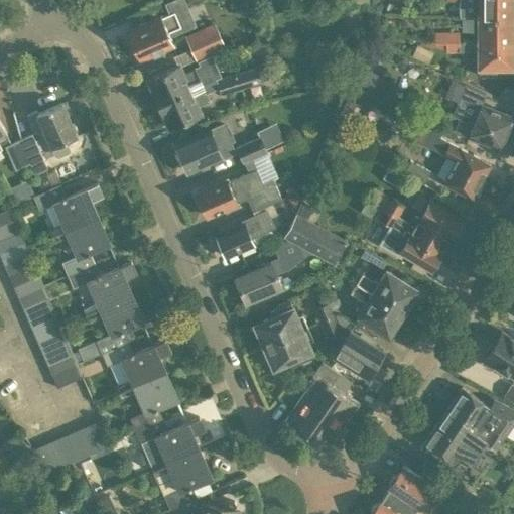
[(461,0),(461,4),(461,19),(475,19),(475,20),(513,20),(513,0),(461,0)]
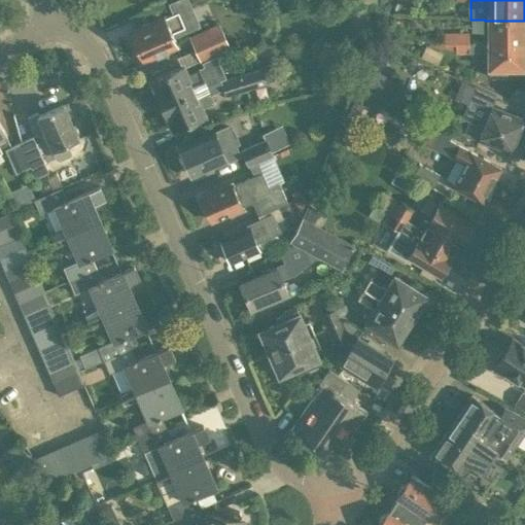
[(186,29),(179,12),(176,14),(131,34),(138,50),(136,53),(141,65),(143,63),(144,64),(178,49),(172,35),(186,29)]
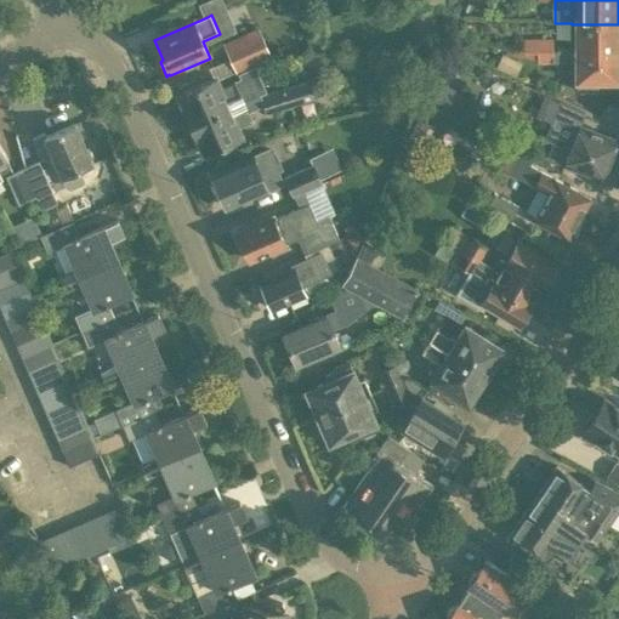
[(572,49),(572,54),(618,54),(618,24),(572,24),(572,49)]
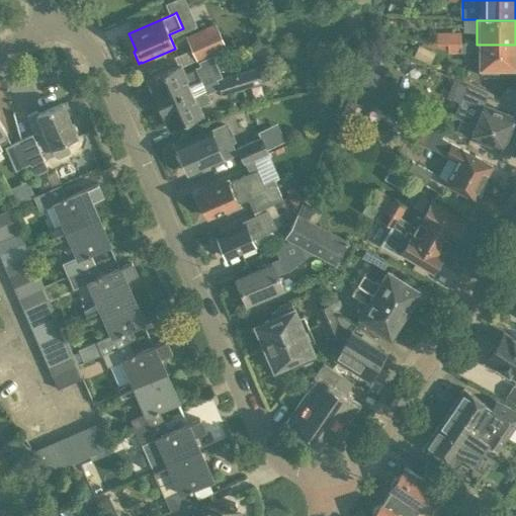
[(217,24),(187,37),(193,52),(223,38),(217,24)]
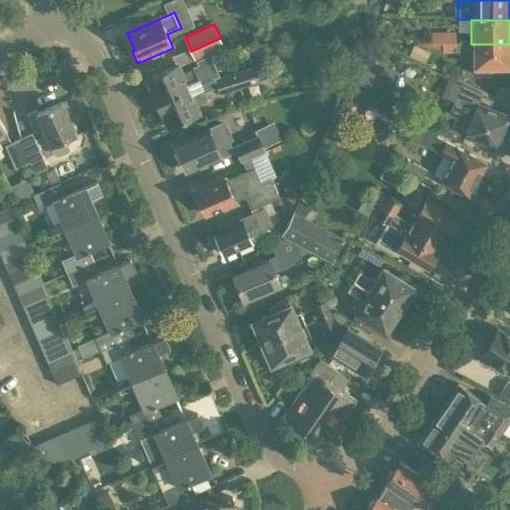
[(434,44),(444,44),(457,44),(457,34),(444,34),(434,34),(434,44)]
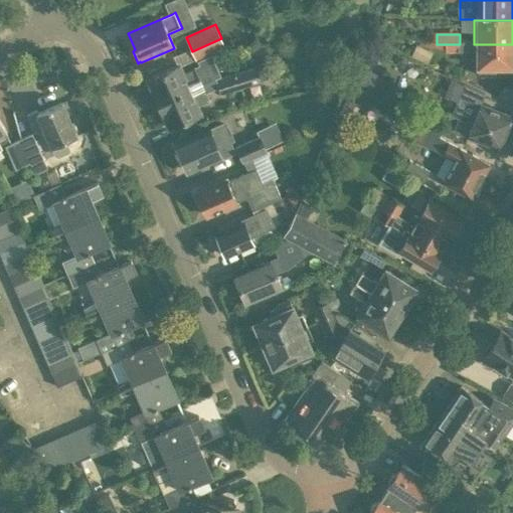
[(227,51),(221,38),(192,51),(198,64),(227,51)]
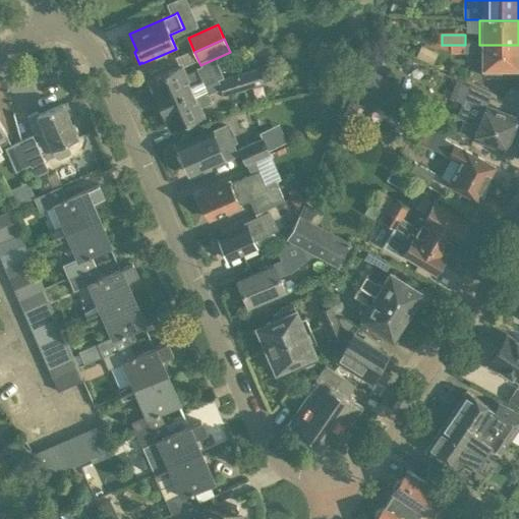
[(518,45),(452,45),(452,54),(465,54),(481,54),(481,71),(483,71),(483,77),(518,77),(518,45)]
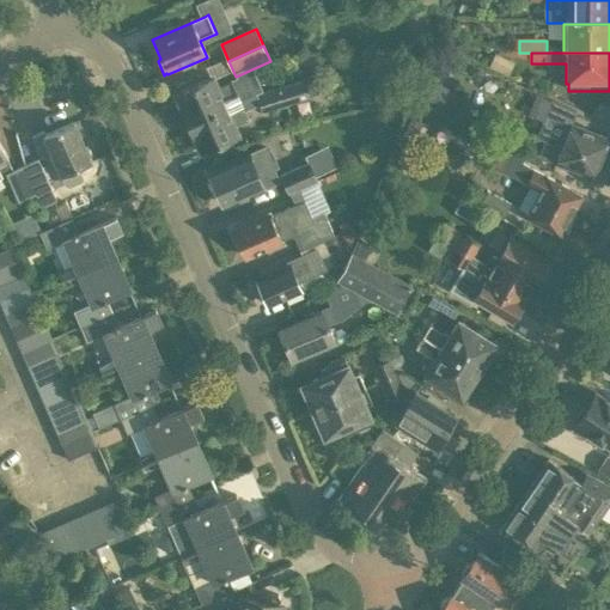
[(237,79),(219,86),(214,78),(176,95),(189,124),(260,93),(263,92),(254,69),(236,77),(237,79)]
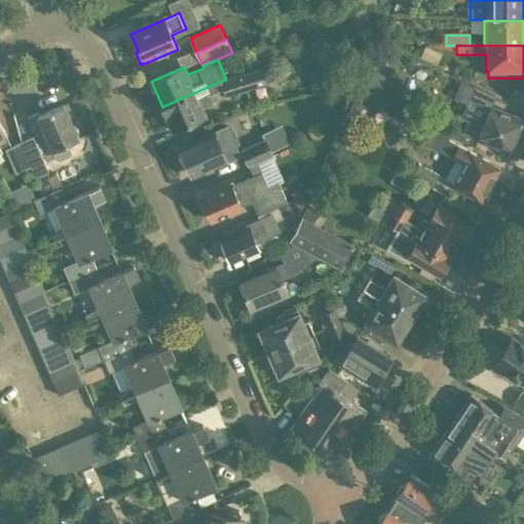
[(224,82),(223,80),(162,107),(174,134),(207,118),(202,108),(214,104),(211,97),(224,91),(226,98),(267,84),(263,70),(224,82)]
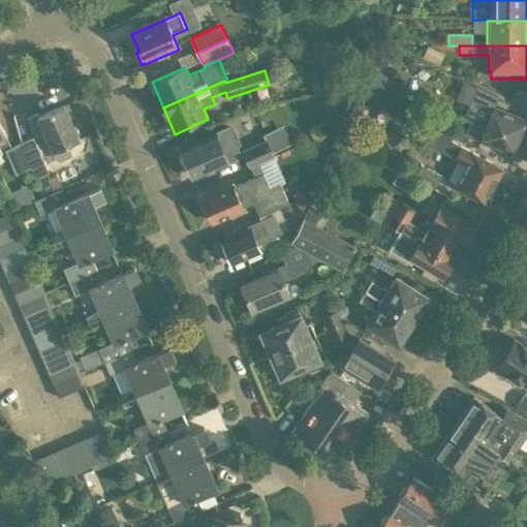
[(335,91),(350,88),(347,75),(332,80),(335,91)]
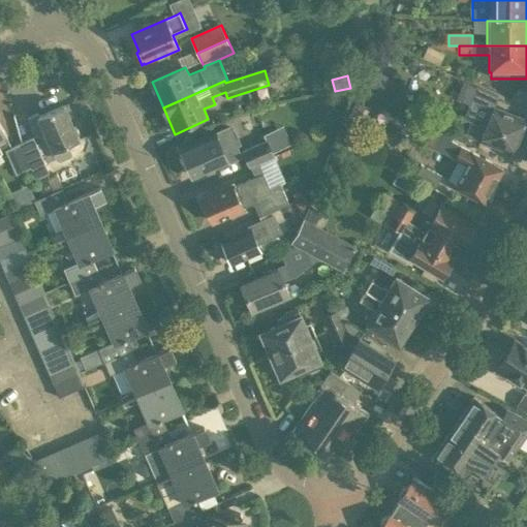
[(471,104),(466,119),(472,122),(467,136),(482,143),(481,143),(513,155),(526,120),(494,109),(498,98),(478,88),(472,104),(471,104)]
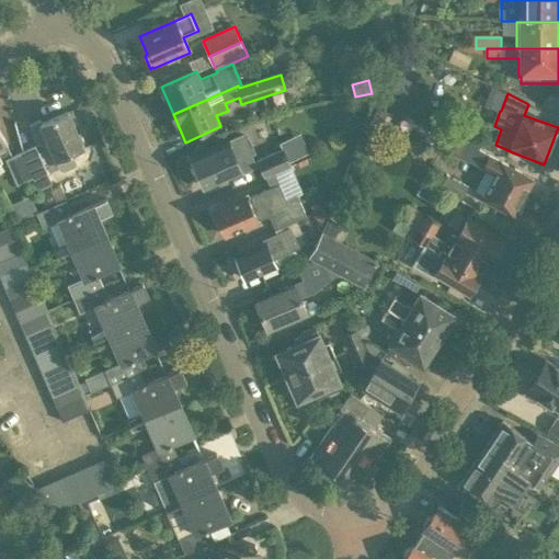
[(558,97),(547,94),(544,111),(558,113),(558,97)]
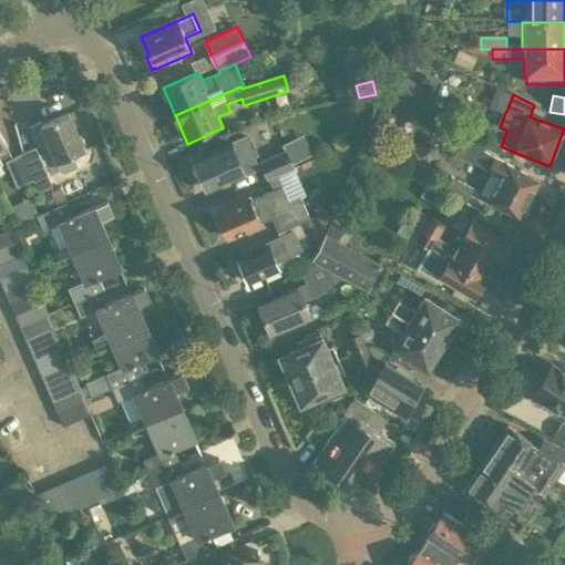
[(80,127),(75,114),(72,116),(72,114),(43,126),(58,162),(86,151),(78,129),(80,127)]
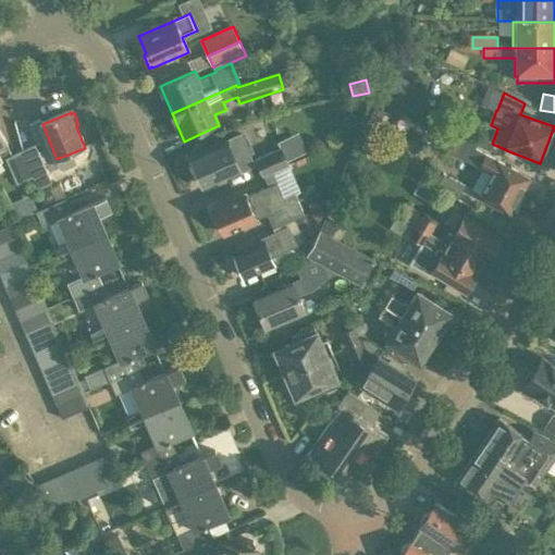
[(10,144),(0,128),(0,164),(5,162),(3,158),(13,152),(8,145),(10,144)]
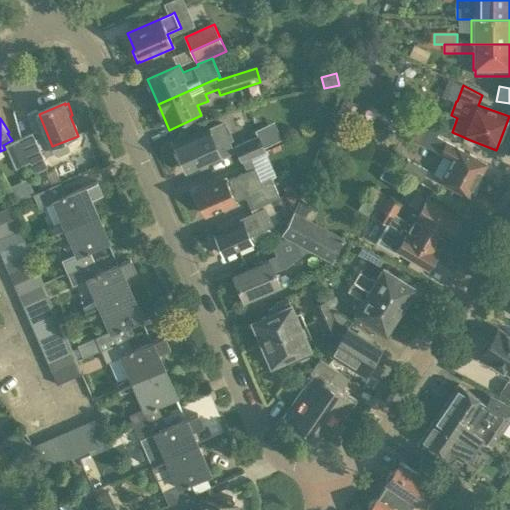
[(346,128),(333,121),(329,128),(343,135),(346,128)]
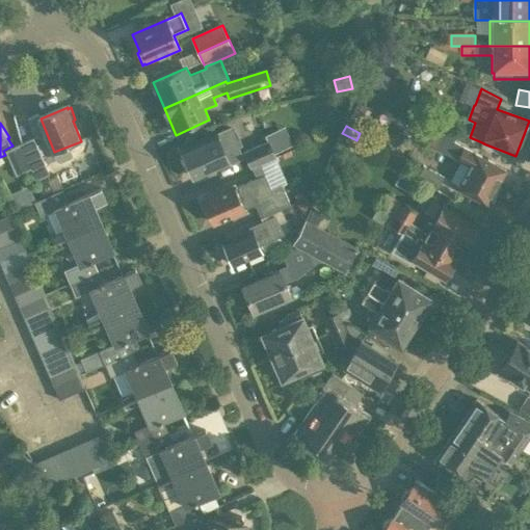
[(266,137),(268,143),(245,154),(252,168),(274,159),(273,156),(295,147),(287,128),(266,137)]
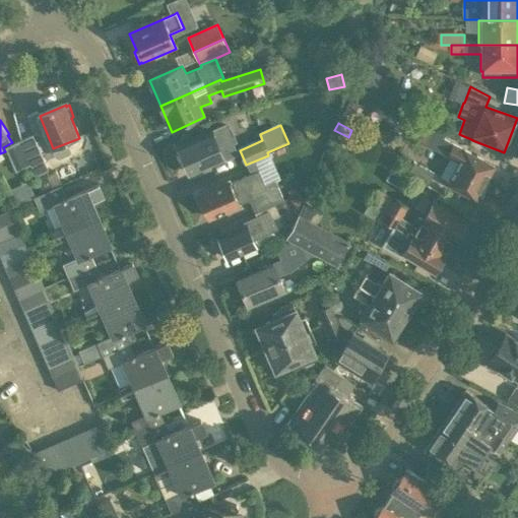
[(234,142),(227,128),(213,133),(178,149),(190,176),(223,160),(222,159),(235,154),(230,143),(234,142)]
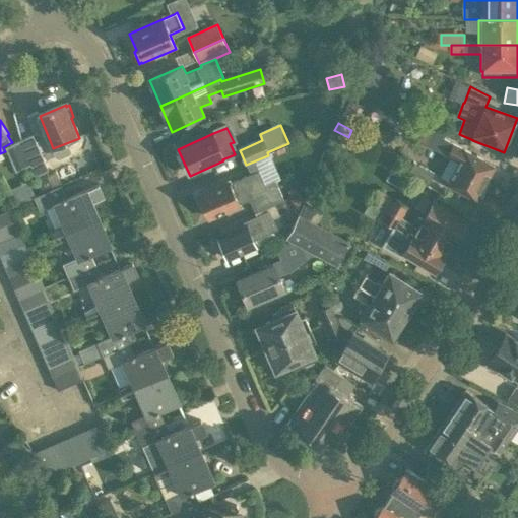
[(436,151),(436,153),(458,166),(447,186),(477,202),(496,168),(444,140),(445,137),(434,131),(432,135),(424,131),(418,141),(428,145),(427,146),(436,151)]
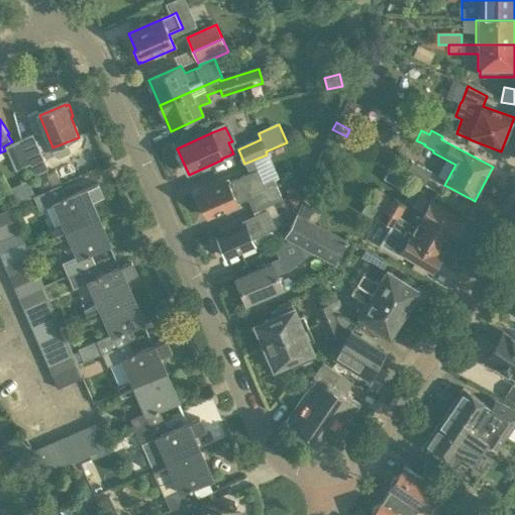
[(33,135),(21,141),(31,165),(38,180),(43,194),(60,187),(63,186),(57,171),(47,175),(45,172),(48,171),(33,135)]
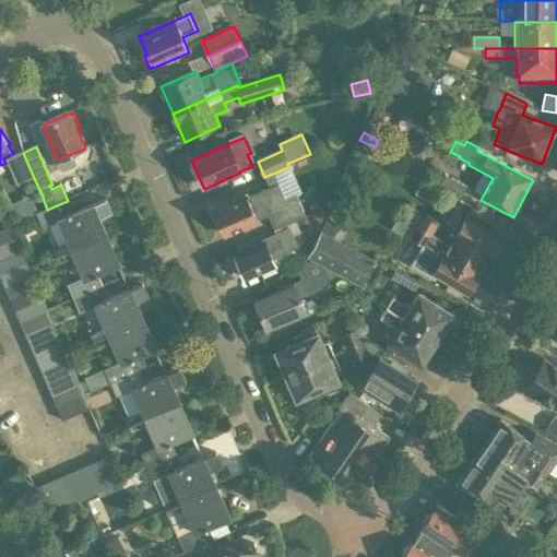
[(23,153),(7,160),(18,185),(34,178),(23,153)]
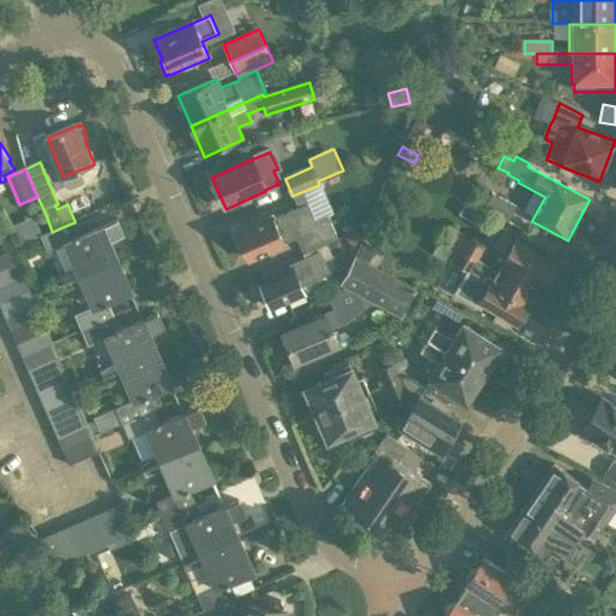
[(493,195),(486,211),(510,224),(517,207),(493,195)]
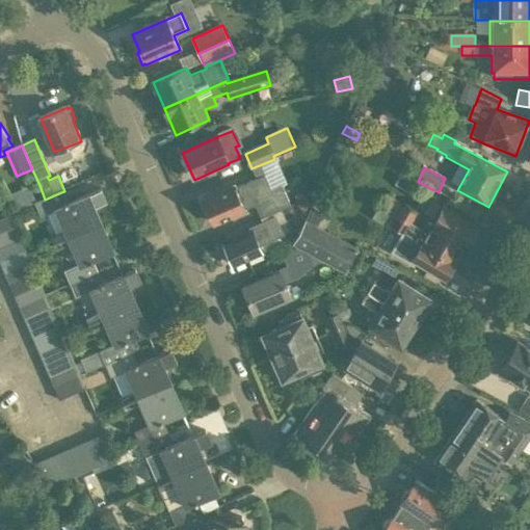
[(246,211),(245,210),(256,205),(262,220),(282,211),(292,207),(283,187),(272,191),(266,177),(243,187),(237,189),(235,186),(204,200),(215,224),(246,211)]
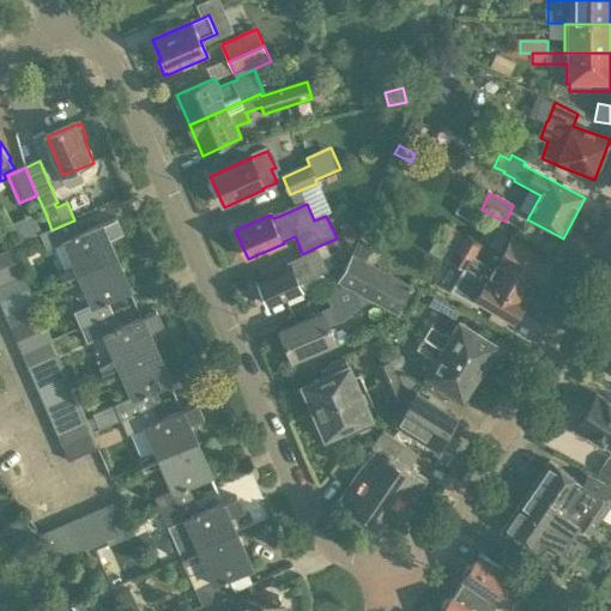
[(52,230),(44,234),(49,247),(66,241),(77,267),(80,274),(118,258),(109,239),(122,233),(116,218),(77,235),(71,222),(52,230)]
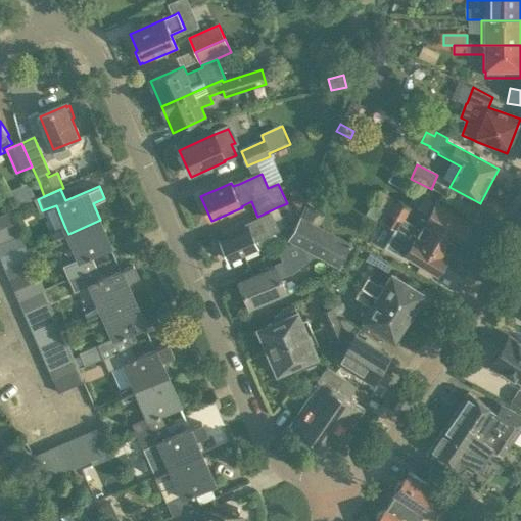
[(411,209),(380,192),(374,202),(390,211),(406,220),(411,209)]
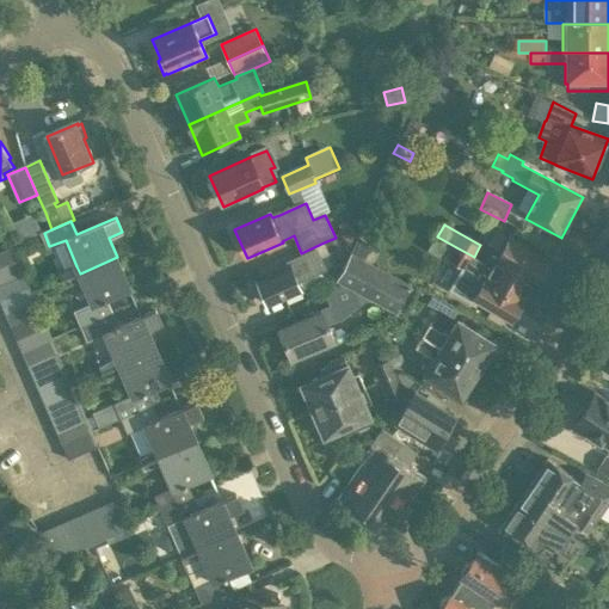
[(494,257),(488,266),(529,290),(548,259),(511,238),(499,259),(494,257)]
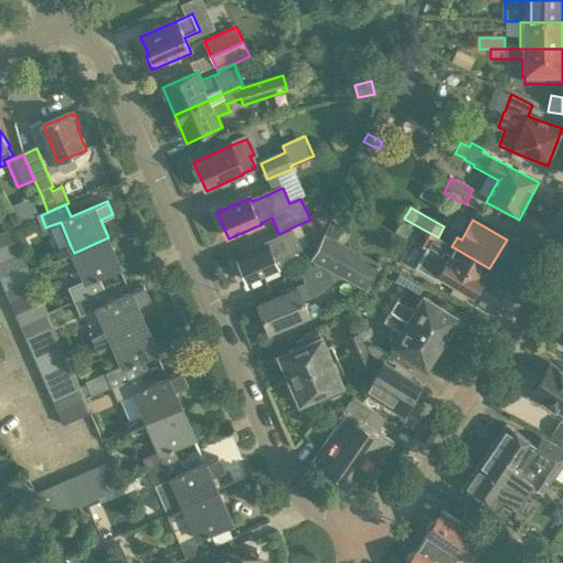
[(339,241),(346,229),(336,223),(329,235),(339,241)]
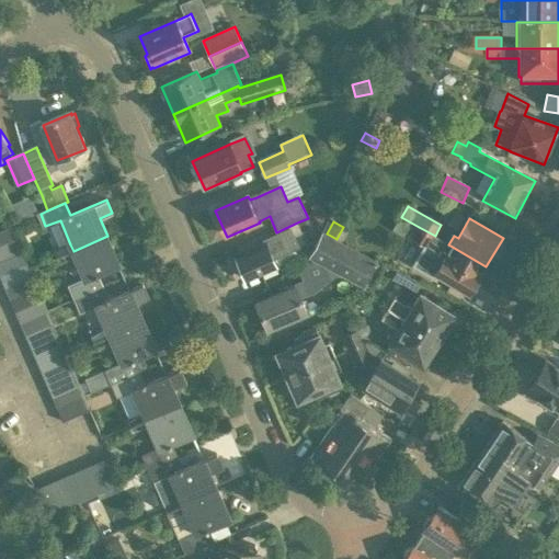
[(297,223),(276,232),(277,235),(264,240),(266,244),(237,259),(247,282),(278,267),(275,260),(300,249),(300,247),(307,244),(297,223)]
